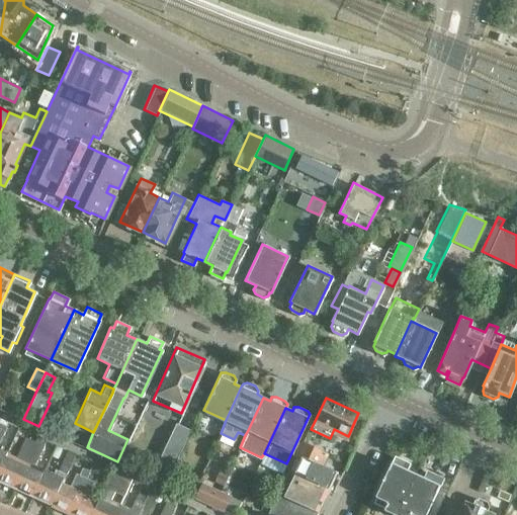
[(165,484),(170,470),(190,429),(176,422),(151,478),(165,484)]
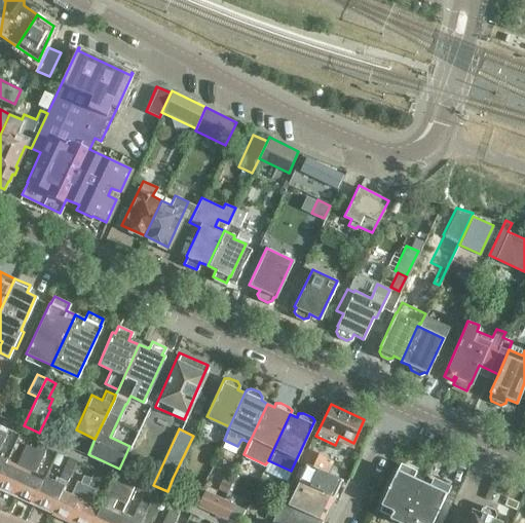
[(15,462),(5,458),(0,470),(0,487),(13,493),(25,467),(34,447),(25,443),(15,462)]
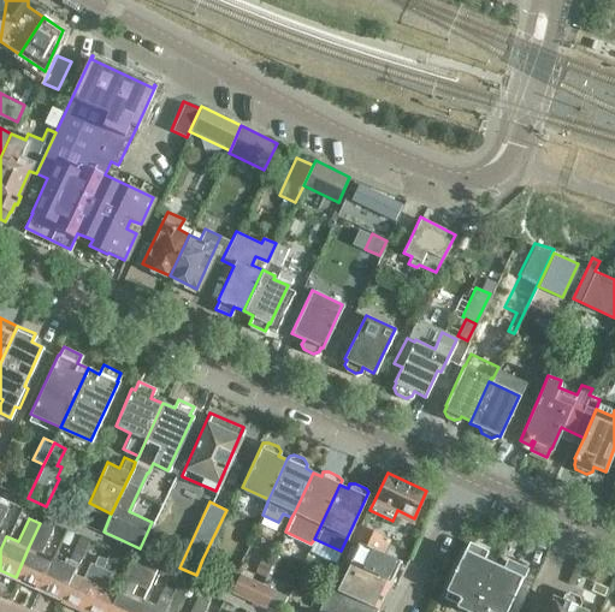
[(37,587),(52,557),(40,552),(52,528),(40,523),(29,546),(16,577),(37,587)]
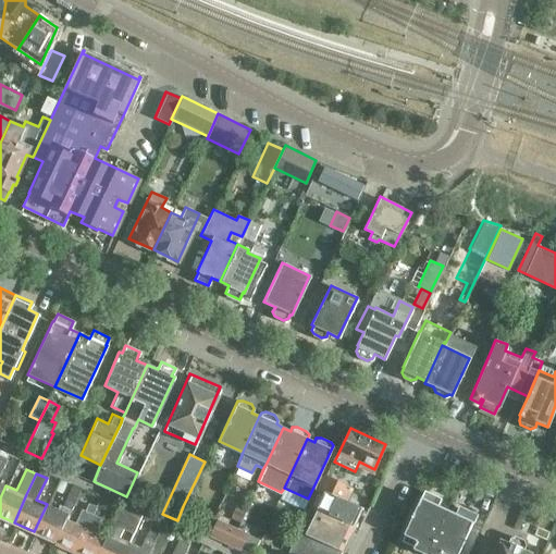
[(321,481),(318,489),(343,500),(346,492),(349,485),(336,480),(324,475),(321,481)]
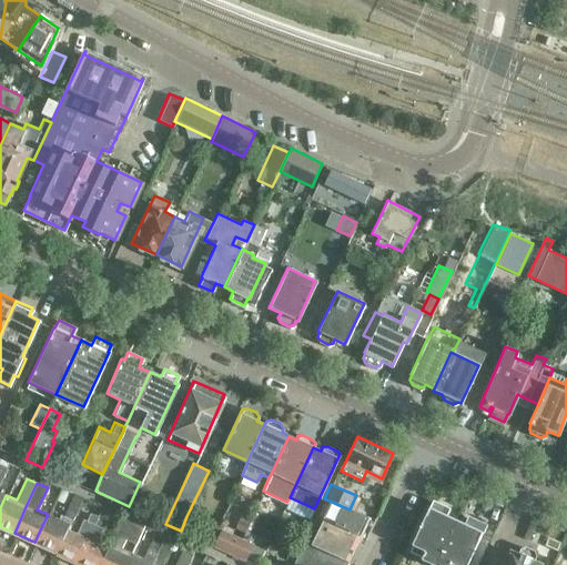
[(60,485),(54,498),(61,501),(67,488),(60,485)]
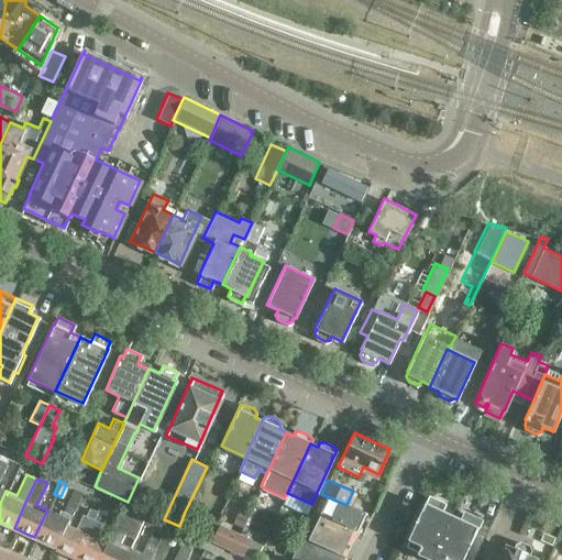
[(59,515),(47,509),(34,537),(55,547),(66,523),(68,518),(81,491),(73,487),(59,515)]
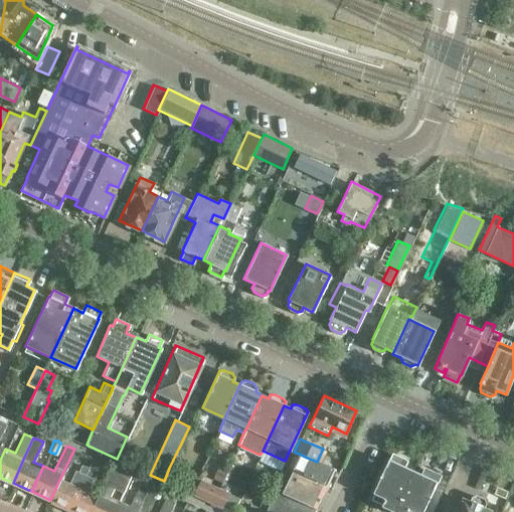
[(293,470),(325,485),(333,469),(317,462),(294,452),(287,467),(293,470)]
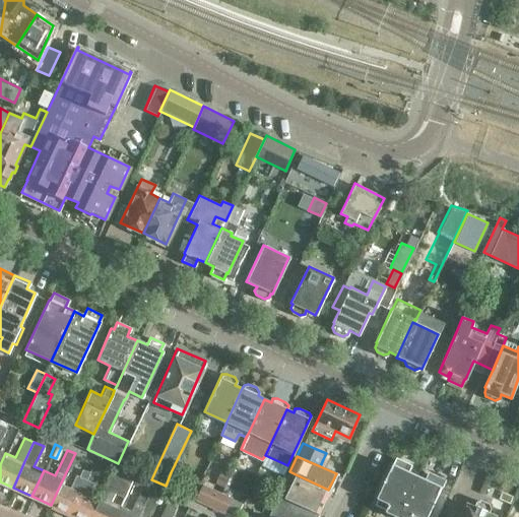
[(394,516),(395,516),(416,475),(407,471),(410,464),(395,457),(376,499),(387,505),(384,512),(394,516)]
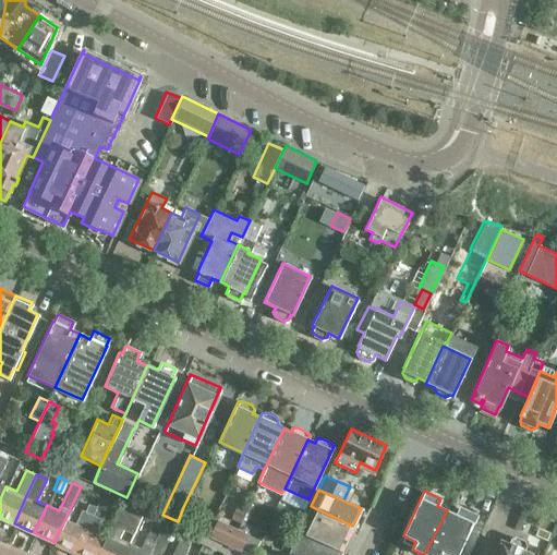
[(75,552),(92,514),(96,507),(87,503),(84,510),(82,509),(75,523),(65,518),(55,542),(75,552)]
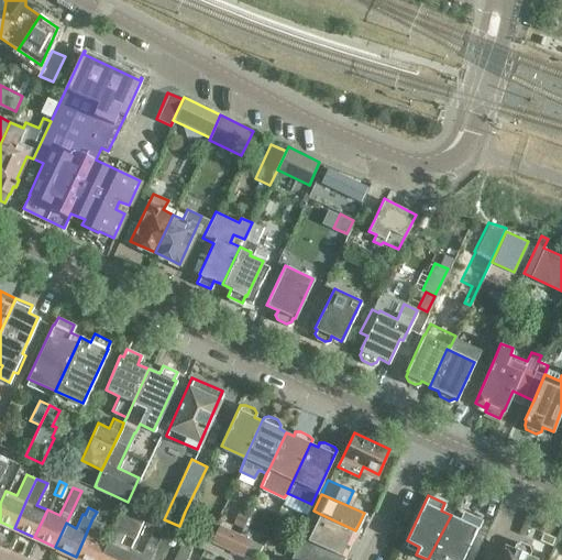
[(109,537),(108,541),(98,559),(123,559),(130,546),(120,541),(123,534),(134,538),(143,519),(122,509),(113,528),(109,537)]
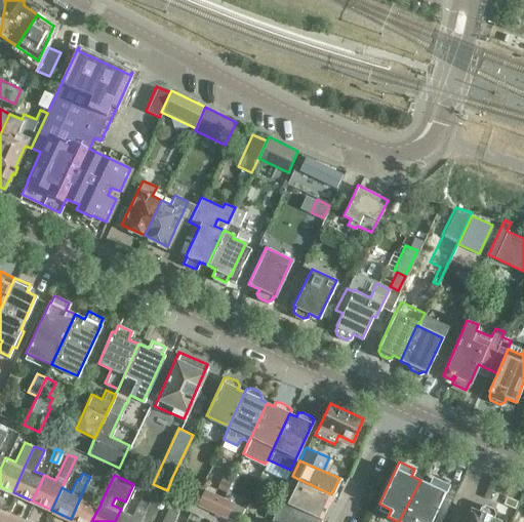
[(429,484),(420,480),(399,521),(429,521),(447,484),(432,477),(429,484)]
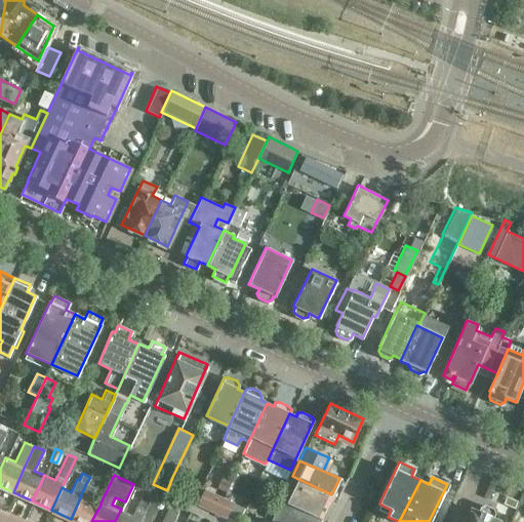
[(298,479),(287,503),(321,518),(322,518),(332,494),(298,479)]
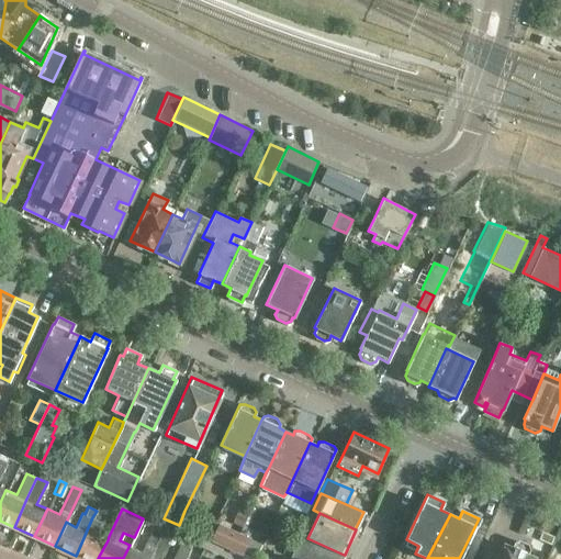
[(101,522),(92,517),(76,556),(83,558),(98,558),(108,540),(99,537),(101,533),(97,530),(101,522)]
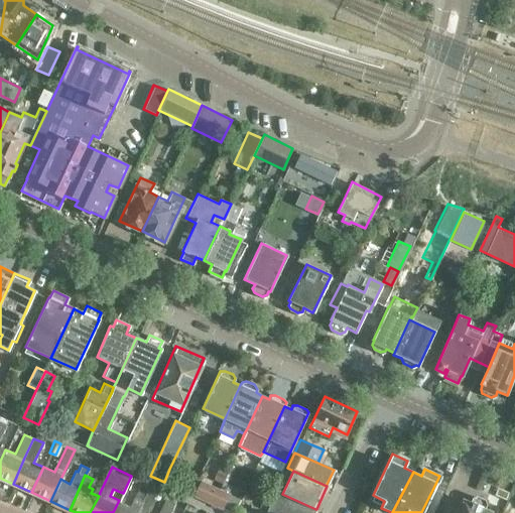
[(189,492),(195,483),(181,478),(177,487),(189,492)]
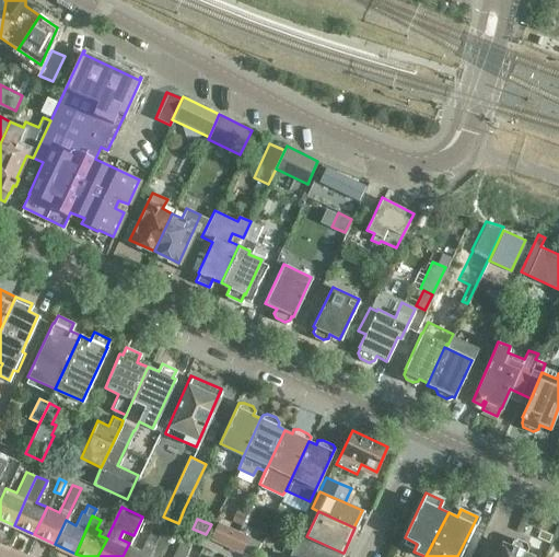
[(141,548),(129,543),(123,556),(148,556),(158,536),(162,525),(153,522),(141,548)]
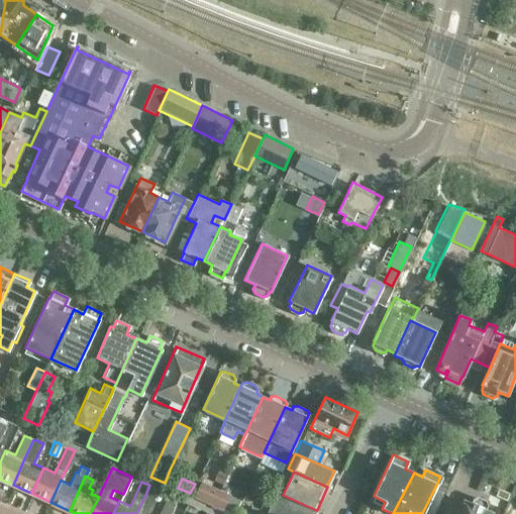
[(212,503),(220,488),(210,484),(208,487),(196,482),(195,484),(190,493),(212,503)]
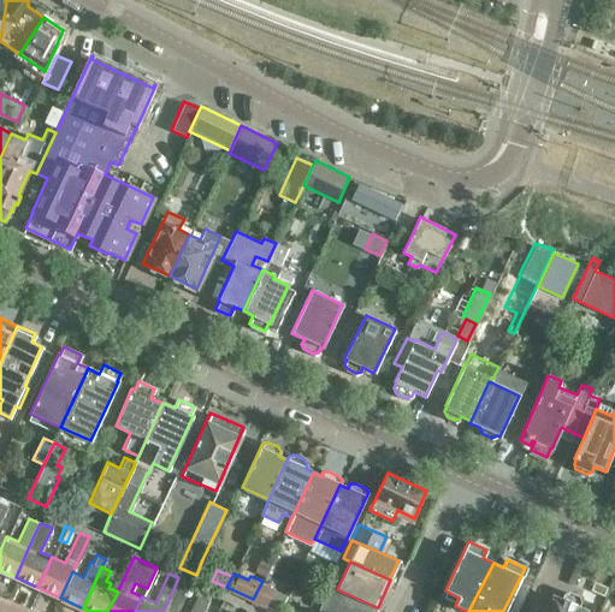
[(262,581),(253,599),(262,602),(271,584),(262,581)]
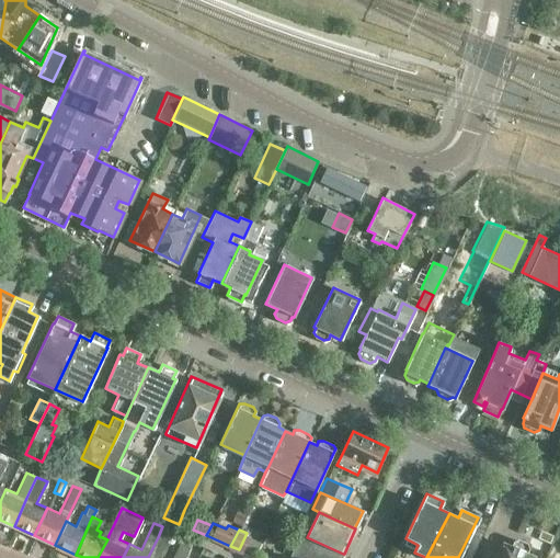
[(290,556),(289,557),(341,557),(343,554),(307,537),(300,534),(292,553),(290,556)]
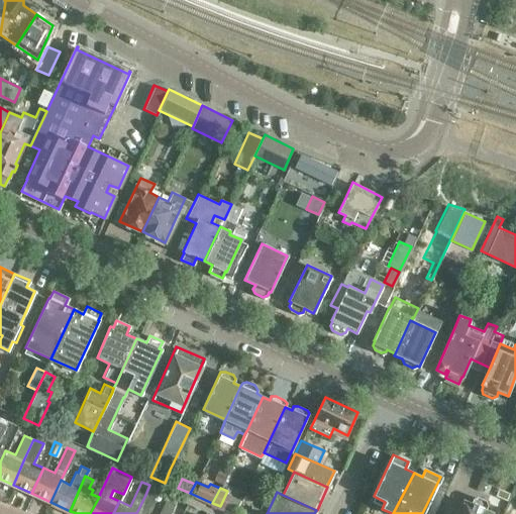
[(147,513),(155,499),(145,495),(136,513),(147,513)]
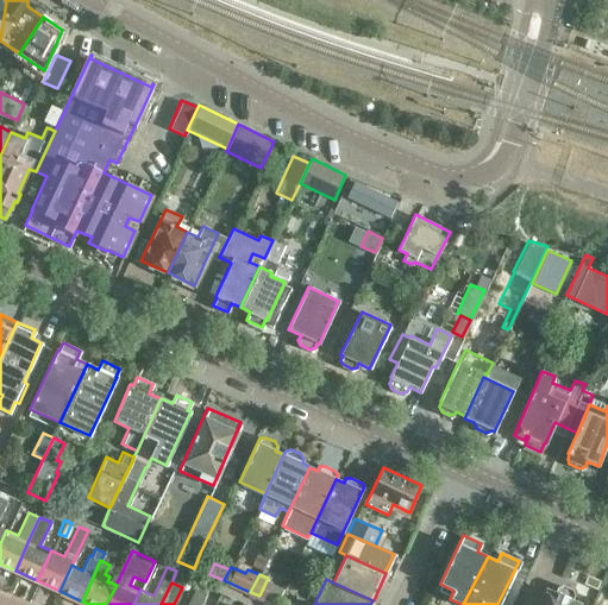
[(580,604),(570,600),(574,594),(571,590),(562,585),(557,587),(555,593),(545,590),(537,604),(580,604)]
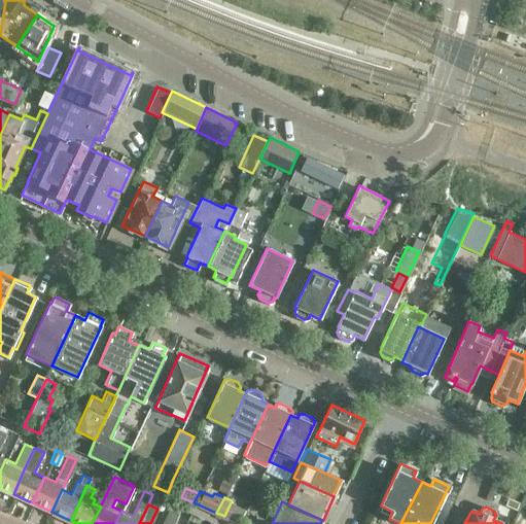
[(172,523),(178,513),(168,509),(161,523),(172,523)]
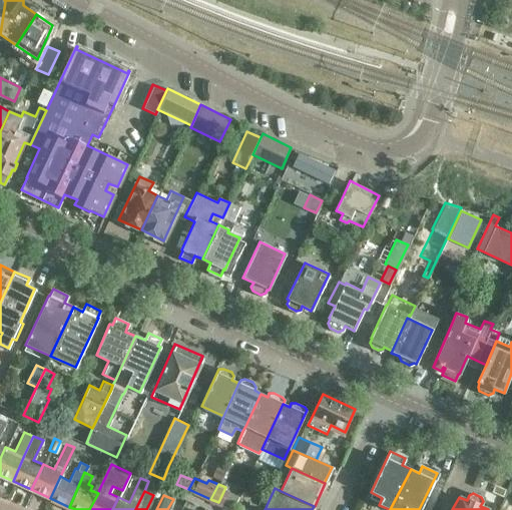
[(243,509),(265,509),(266,508),(248,500),(243,509)]
